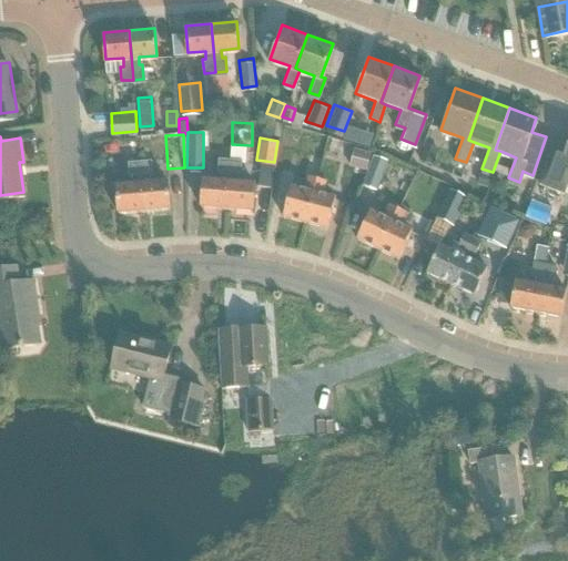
[(149,140),(140,141),(141,159),(139,159),(143,207),(170,205),(168,179),(150,180),(149,172),(152,171),(149,140)]
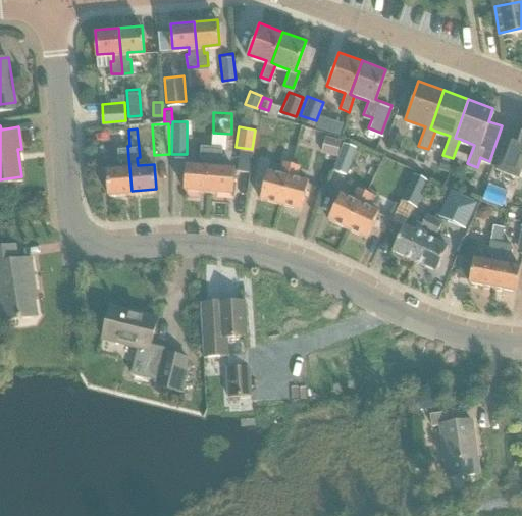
[(403,133),(390,129),(385,143),(398,147),(403,133)]
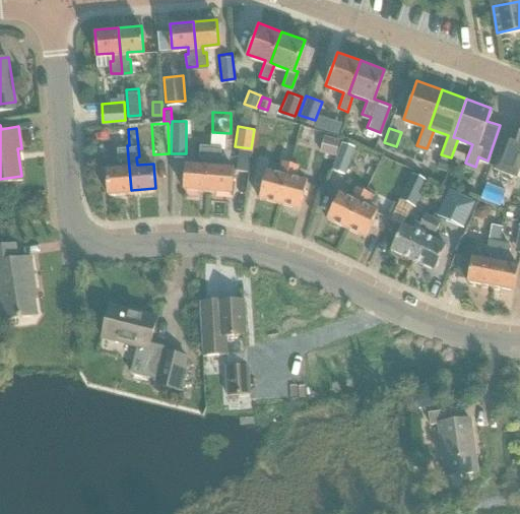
[(519,129),(516,141),(517,141),(515,146),(503,141),(495,165),(516,173),(519,163),(519,129)]
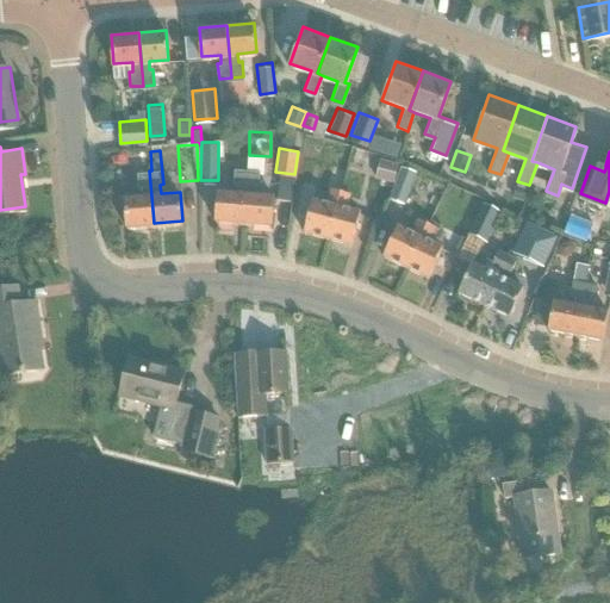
[(368,176),(390,185),(398,162),(378,155),(368,176)]
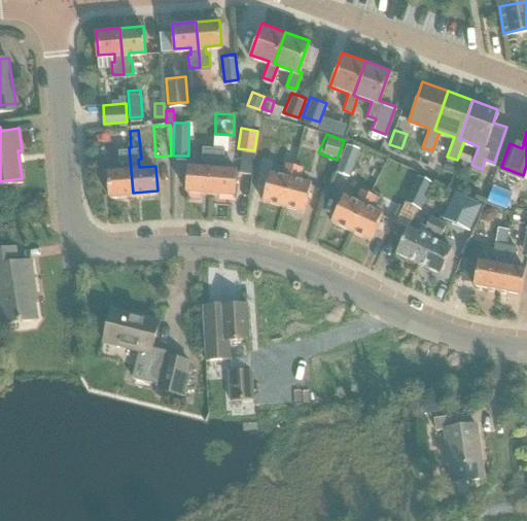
[(359,146),(347,141),(336,168),(349,173),(359,146)]
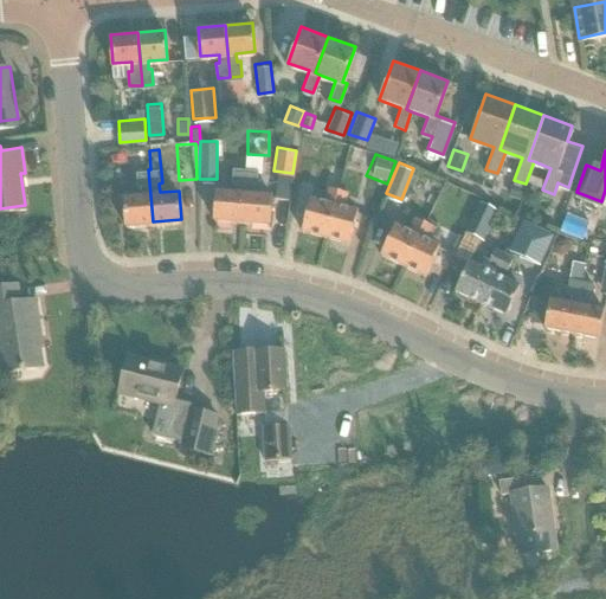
[(323,181),(336,185),(340,167),(327,165),(323,181)]
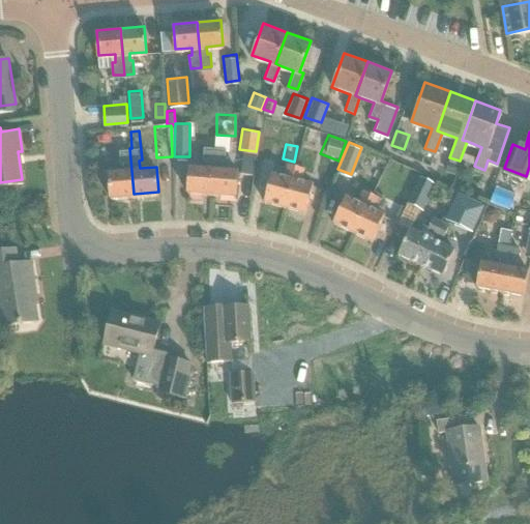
[(188,165),(187,190),(211,192),(214,146),(204,145),(203,158),(206,158),(206,166),(188,165)]
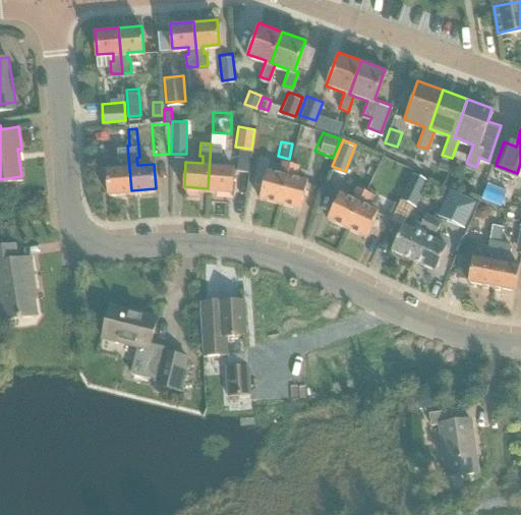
[(221,145),(212,144),(211,144),(208,188),(231,190),(233,166),(217,165),(217,157),(220,157),(221,145)]
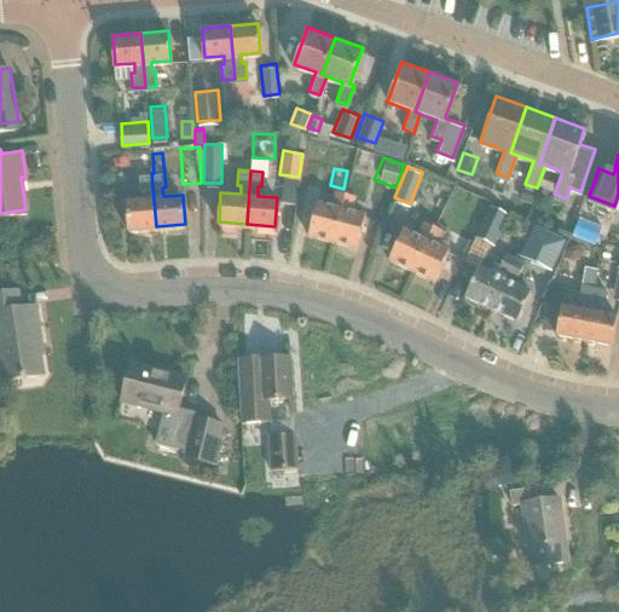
[(126,200),(128,229),(156,226),(151,173),(140,174),(142,189),(145,189),(145,197),(126,200)]
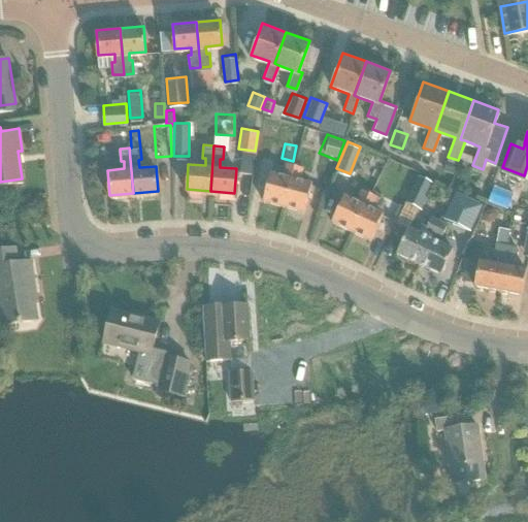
[(301,170),(314,173),(317,161),(297,156),(296,162),(303,164),(301,170)]
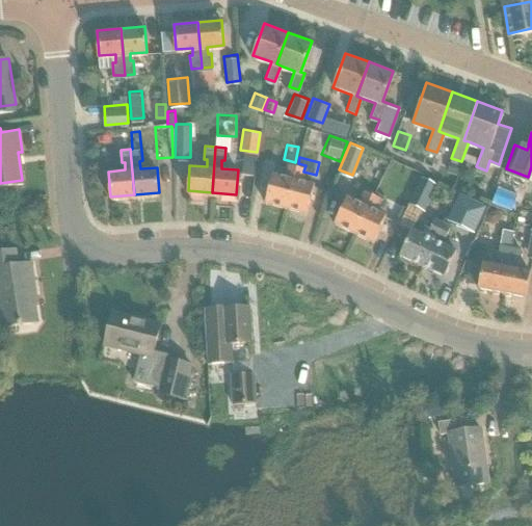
[(461,161),(451,158),(447,168),(457,173),(461,161)]
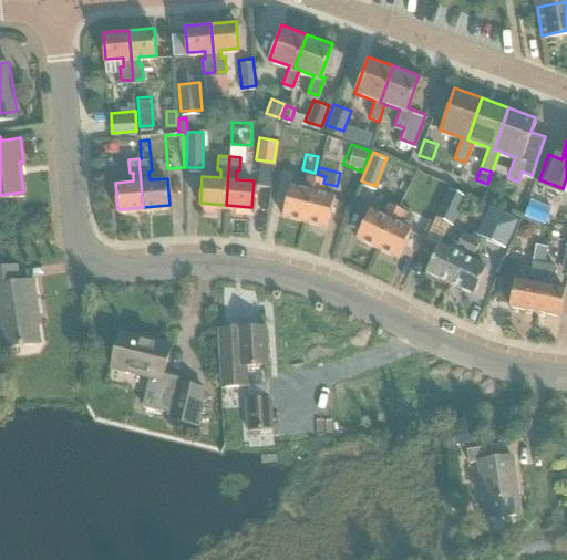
[(281,213),(305,218),(316,174),(307,172),(303,186),(290,184),(281,213)]
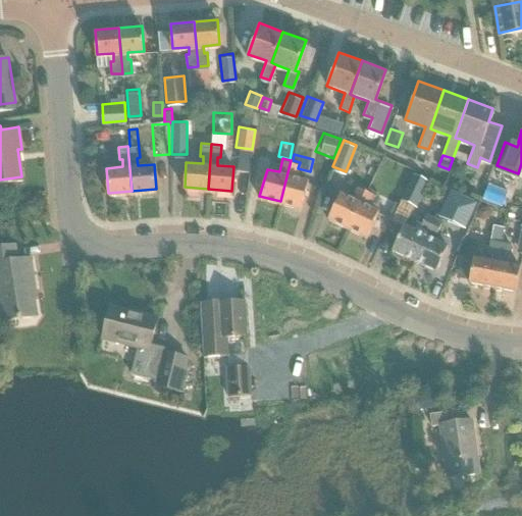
[(299,163),(291,160),(280,201),(301,206),(308,178),(296,175),(299,163)]
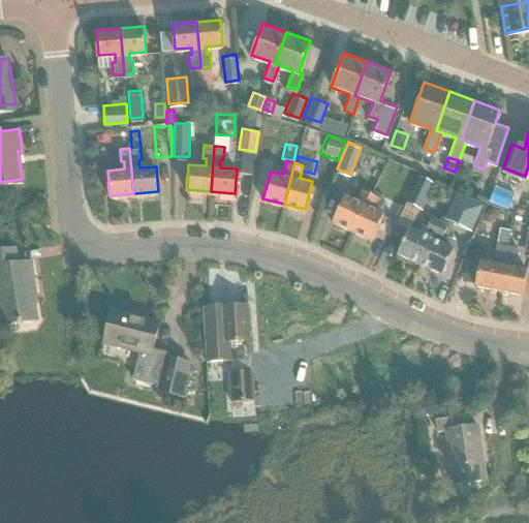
[(170,163),(160,164),(161,176),(172,176),(170,163)]
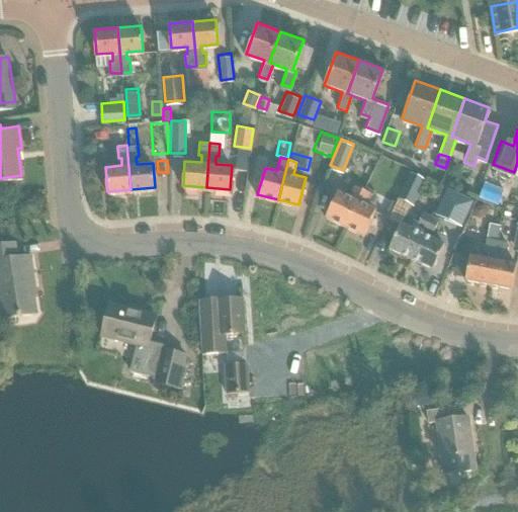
[(398,195),(413,202),(425,176),(410,169),(398,195)]
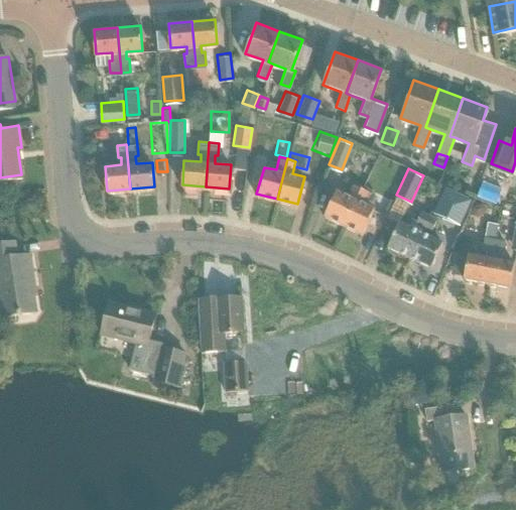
[(446,181),(435,209),(463,220),(474,194),(446,181)]
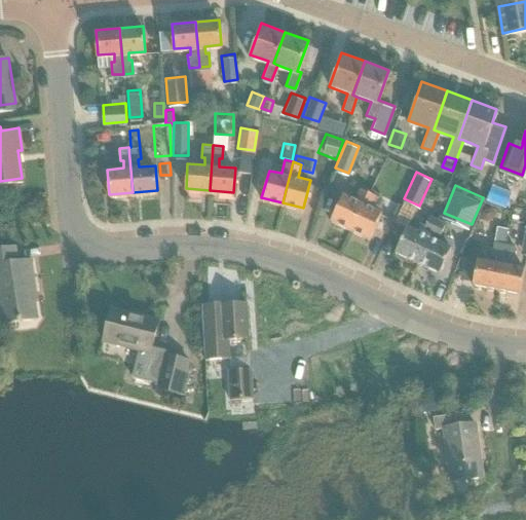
[(330,218),(349,227),(368,189),(361,186),(354,197),(342,192),(330,218)]
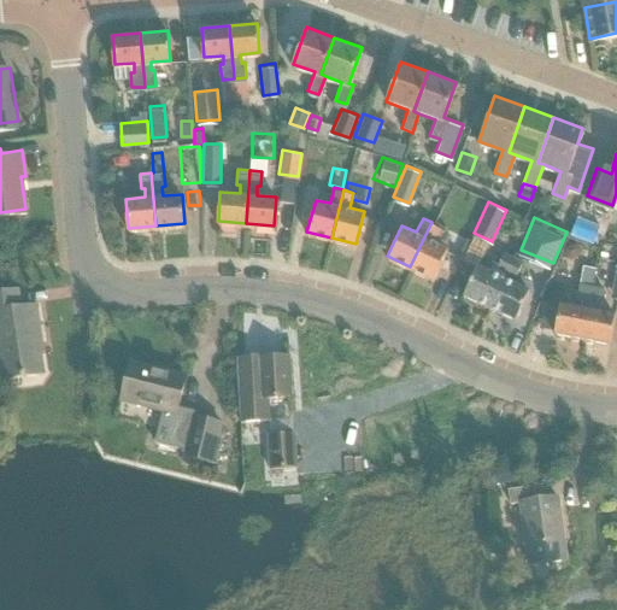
[(440,227),(432,222),(410,267),(433,277),(447,247),(434,241),(440,227)]
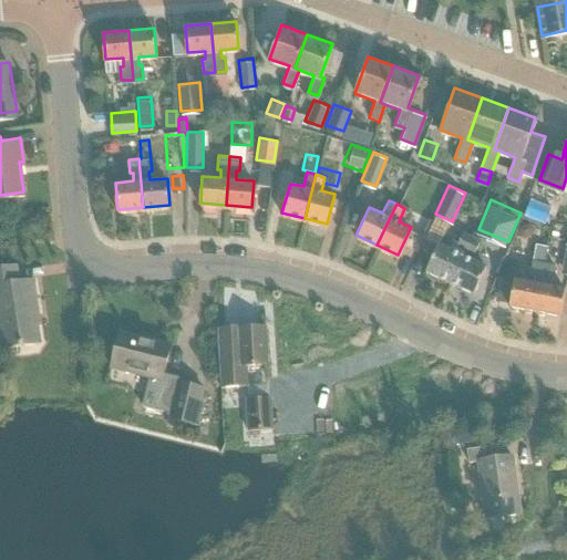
[(456,240),(452,238),(447,246),(439,241),(425,269),(450,280),(471,235),(462,230),(456,240)]
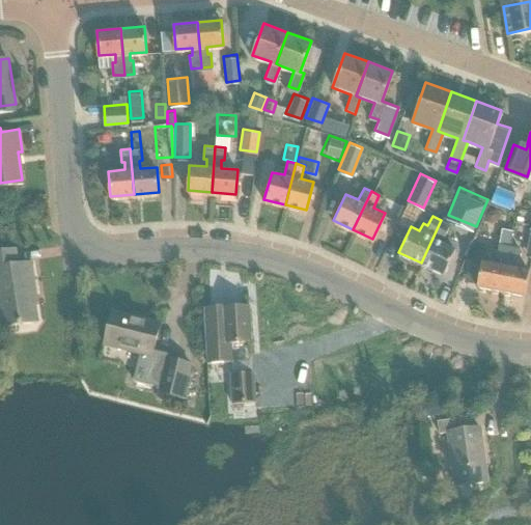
[(443,273),(455,248),(436,238),(439,231),(448,236),(453,226),(441,220),(421,263),(443,273)]
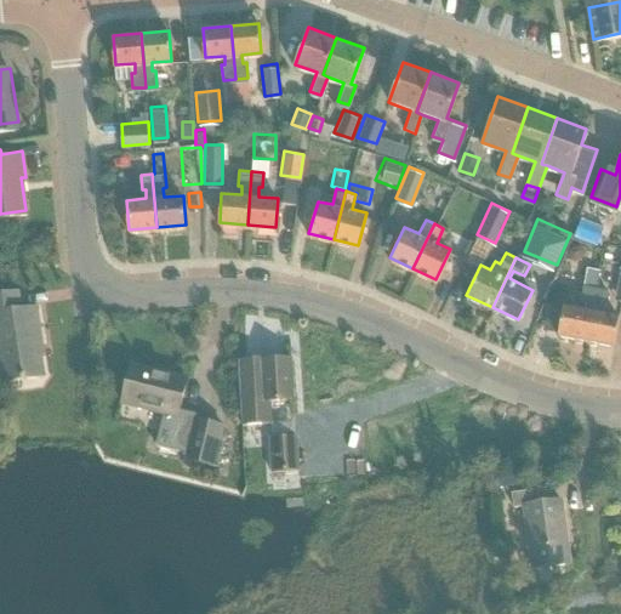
[(558,333),(586,337),(596,285),(584,283),(580,297),(584,299),(582,307),(563,303),(558,333)]
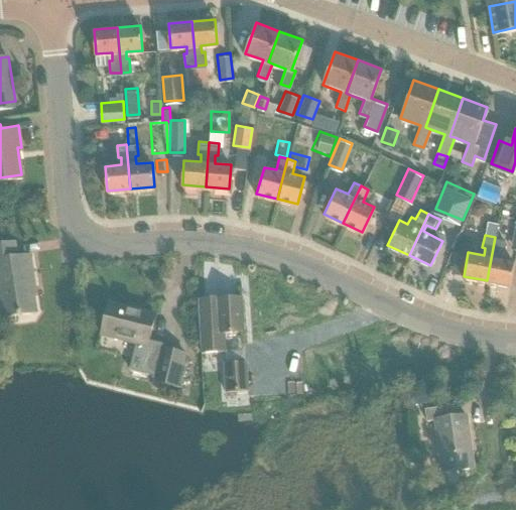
[(505,239),(495,237),(487,280),(510,285),(514,261),(498,258),(499,251),(502,251),(505,239)]
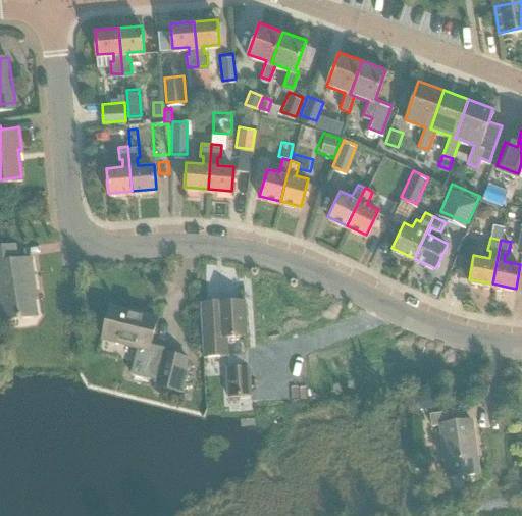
[(0,304),(2,317),(35,313),(31,286),(35,285),(30,255),(16,257),(14,242),(0,243),(0,304)]
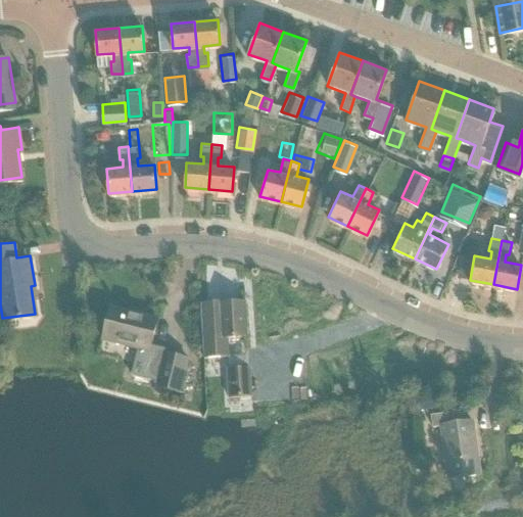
[(228,351),(224,351),(223,334),(247,333),(245,299),(220,300),(220,298),(201,299),(204,355),(228,353),(228,351)]
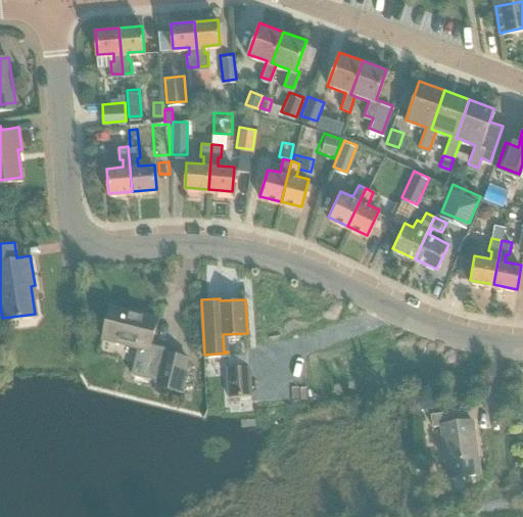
[(132,371),(161,377),(169,345),(151,341),(156,316),(110,304),(102,335),(138,344),(132,371)]
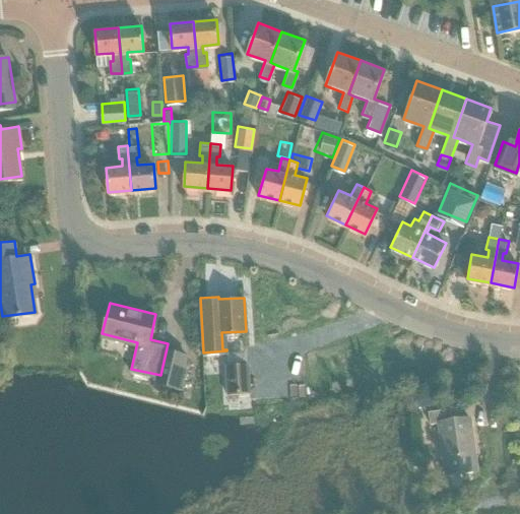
[(251,390),(249,361),(224,363),(226,392),(251,390)]
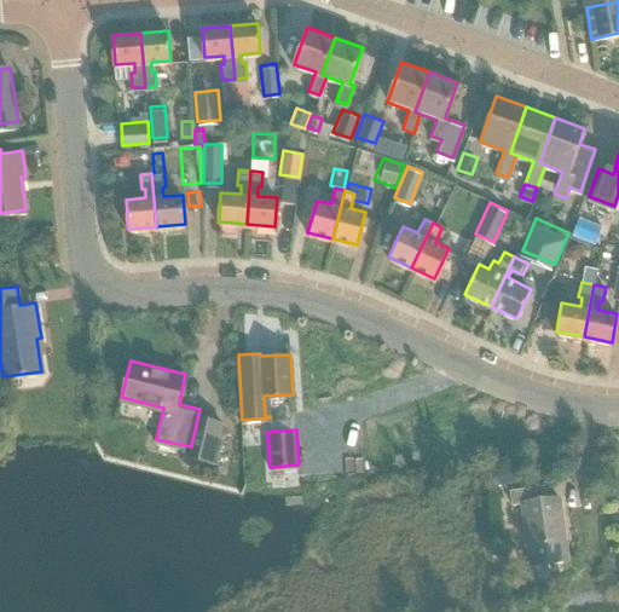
[(512,462),(492,466),(495,483),(515,479),(512,462)]
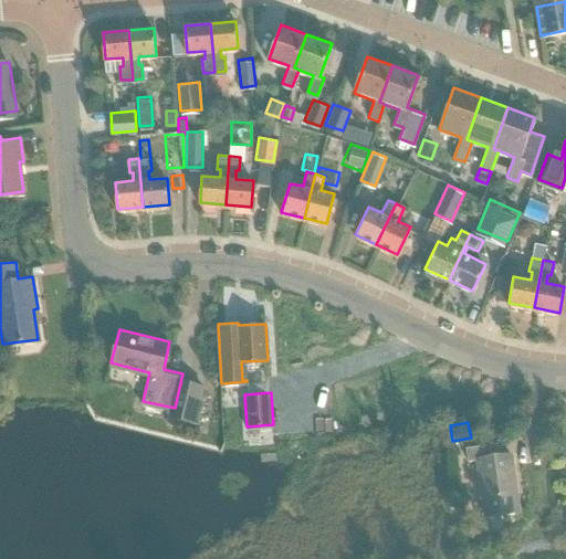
[(478,457),(485,514),(519,508),(511,452),(500,453),(498,441),(467,445),(468,459),(478,457)]
